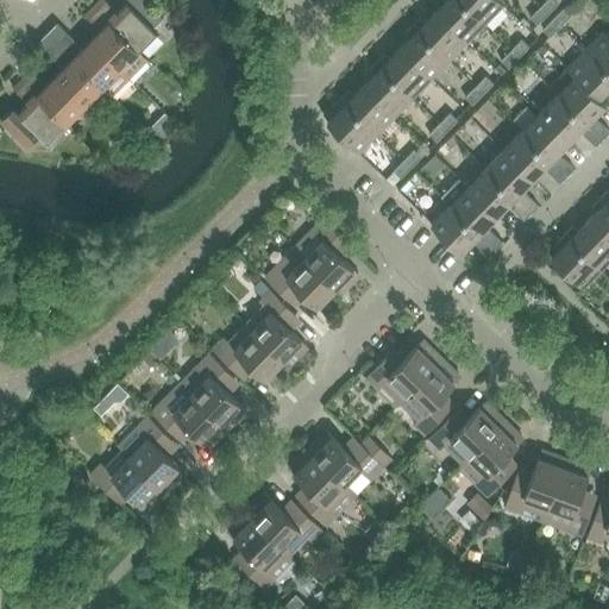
[(105,0),(99,0),(93,6),(139,50),(157,31),(152,27),(163,17),(144,0),(124,0),(127,2),(118,12),(105,0)]
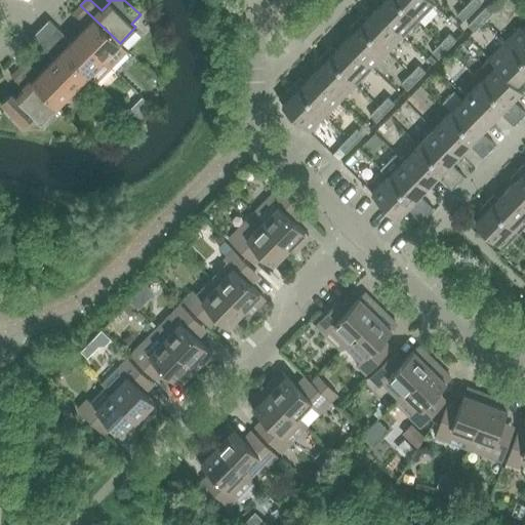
[(384,0),(385,0),(375,9),(402,36),(418,21),(397,0),(384,0)]
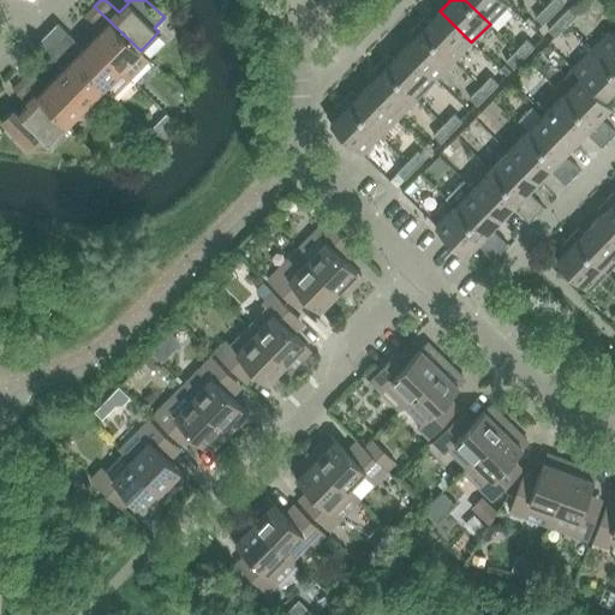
[(465,0),(490,24),(508,5),(503,0),(465,0)]
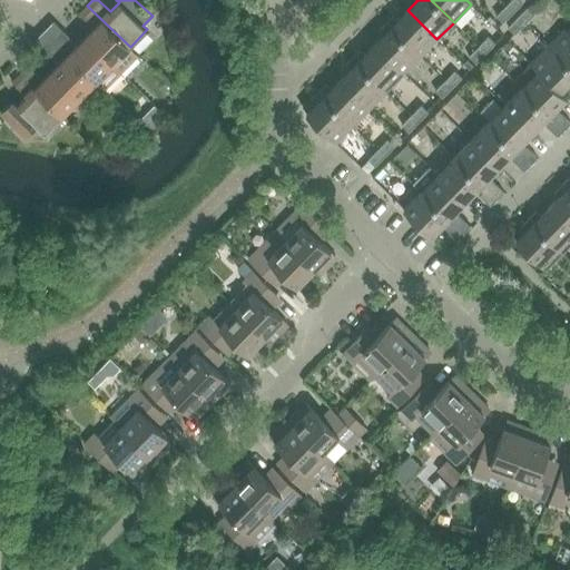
[(511,0),(505,6),(513,12),(522,2),(520,0),(511,0)]
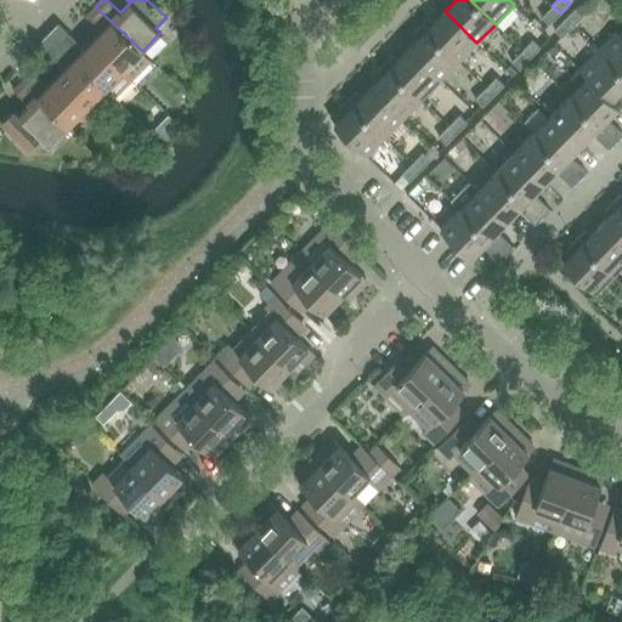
[(142,51),(95,6),(86,15),(102,30),(92,40),(133,79),(151,60),(142,51)]
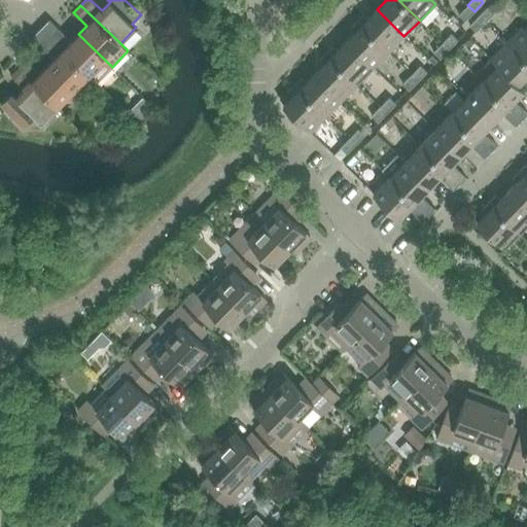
[(475,11),(467,5),(458,14),(465,21),(475,11)]
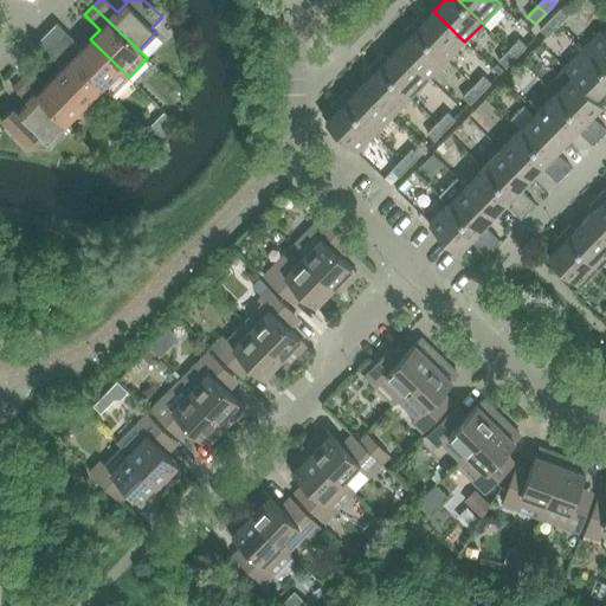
[(561,7),(550,18),(558,26),(568,14),(561,7)]
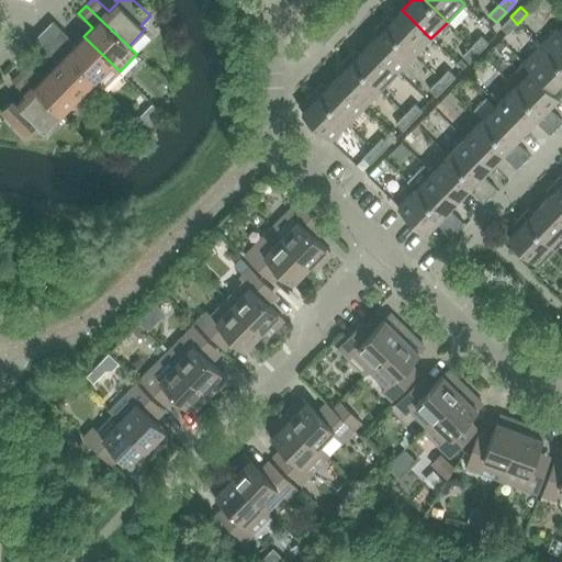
[(381,22),(414,55),(430,38),(402,10),(392,20),(388,15),(381,22)]
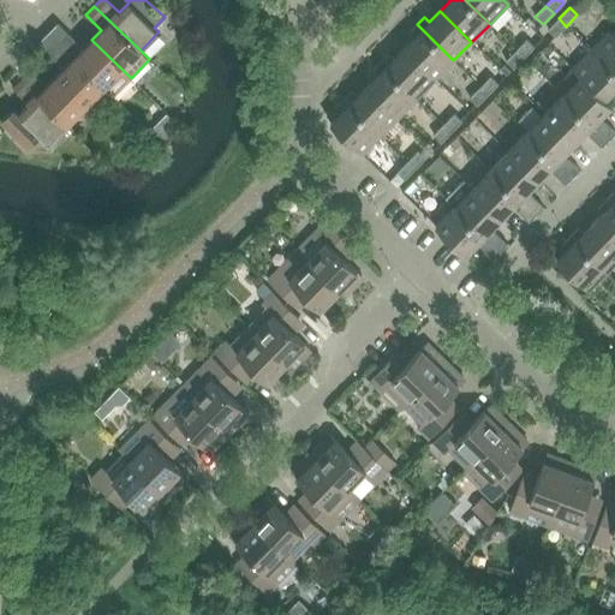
[(566,27),(559,18),(548,29),(555,37),(566,27)]
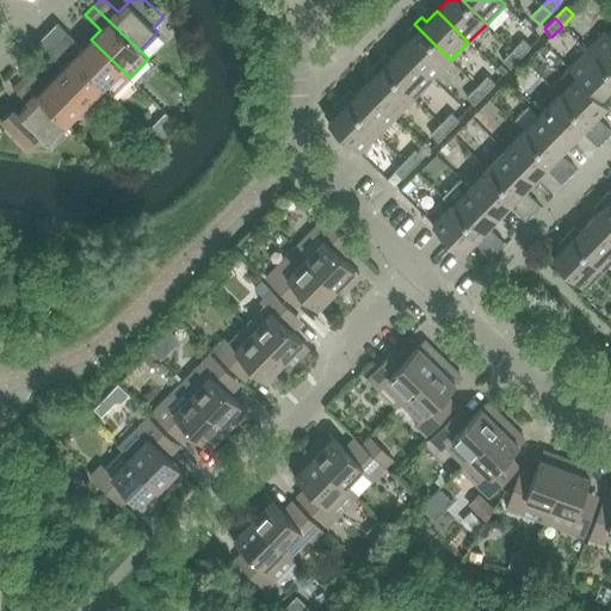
[(74,39),(57,23),(48,32),(103,87),(112,96),(130,78),(91,39),(81,49),(73,41),(74,39)]
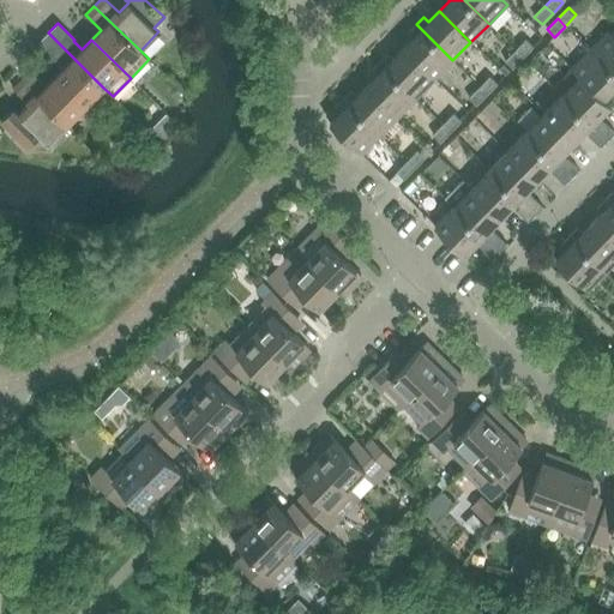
[(413,37),(403,48),(434,79),(452,60),(416,24),(408,32),(413,37)]
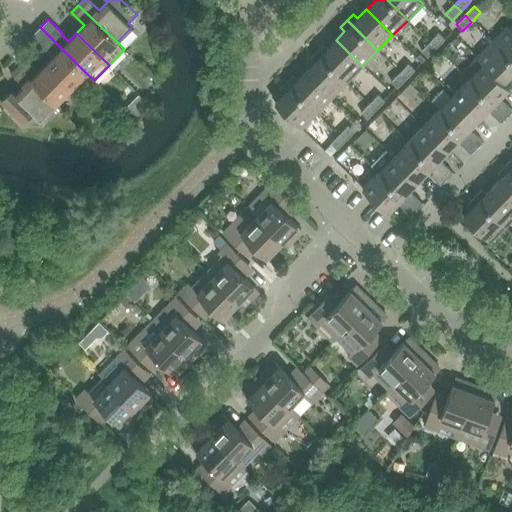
[(511,30),(507,25),(491,41),(511,61),(511,30)]
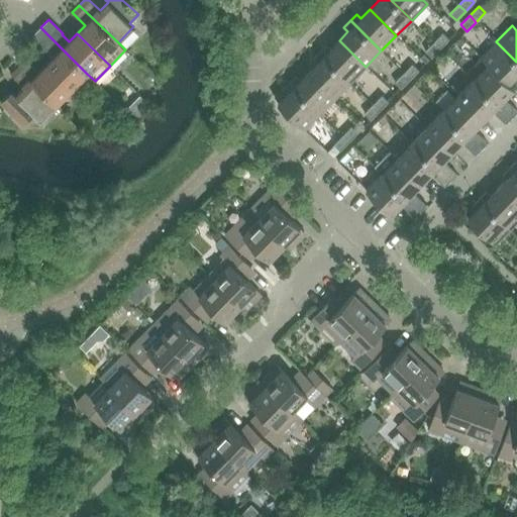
[(443,32),(449,38),(456,32),(449,26),(443,32)]
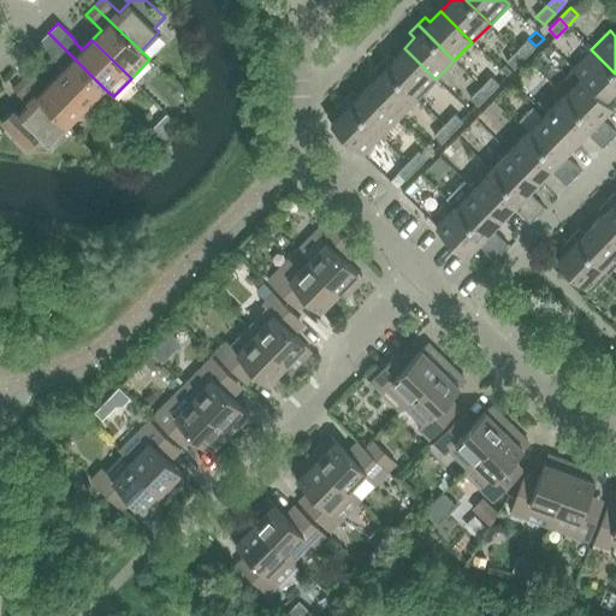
[(104,88),(48,33),(39,42),(55,59),(57,58),(65,67),(55,77),(86,106),(104,88)]
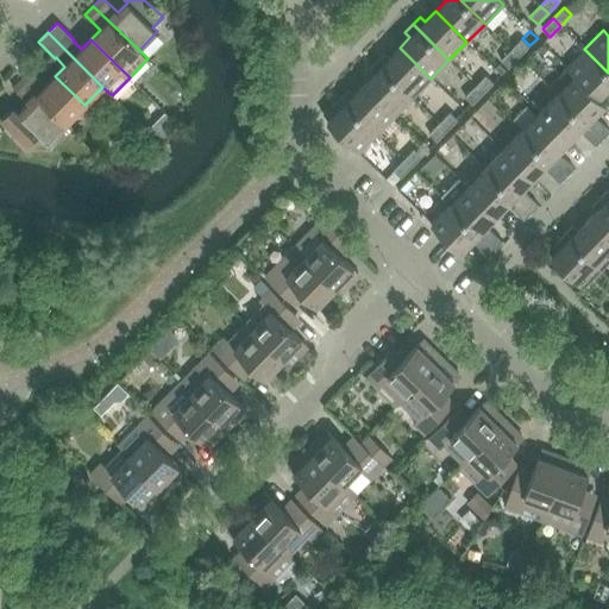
[(376,61),(413,96),(431,79),(400,48),(389,58),(384,54),(376,61)]
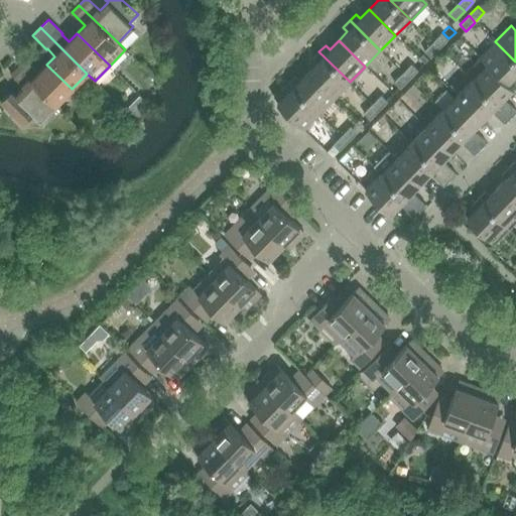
[(487,65),(497,74),(507,83),(515,75),(515,61),(495,41),(480,57),(487,65)]
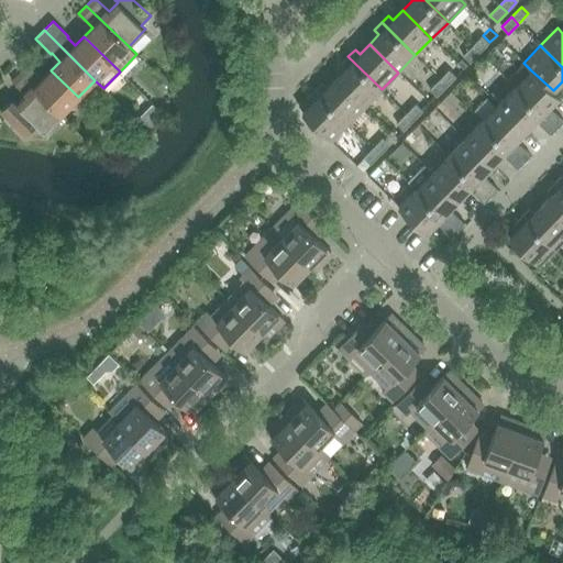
[(456,63),(463,69),(470,62),(463,55),(456,63)]
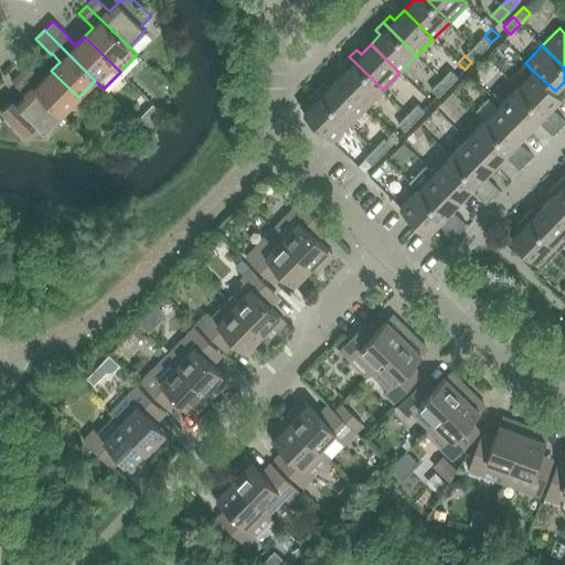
[(383,89),(349,56),(342,64),(347,68),(338,78),(366,107),(383,89)]
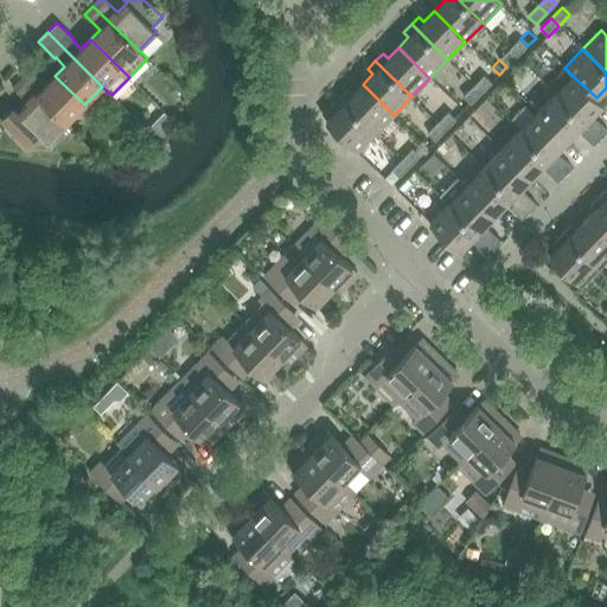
[(499,75),(492,68),(484,75),(492,82),(499,75)]
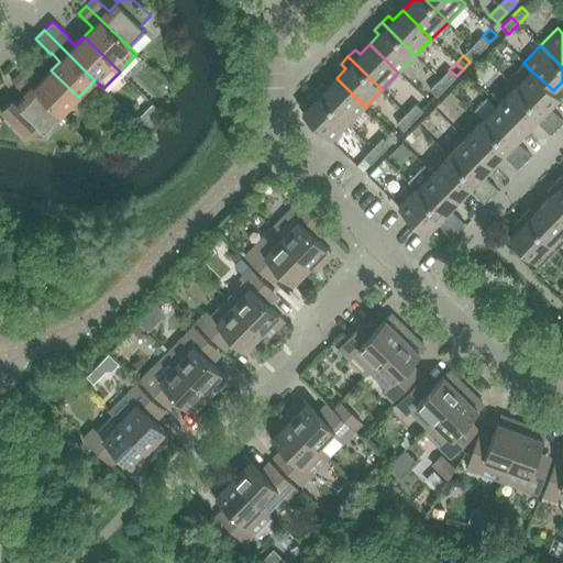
[(28,65),(20,73),(62,114),(78,97),(51,70),(42,79),(28,65)]
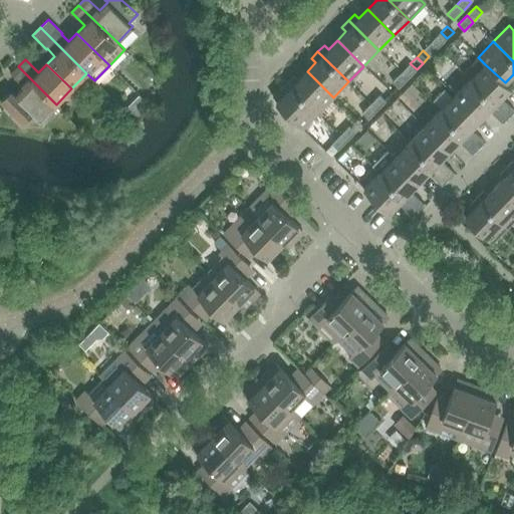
[(470,79),(509,116),(513,111),(513,109),(501,97),(511,87),(505,82),(495,73),(485,64),(470,79)]
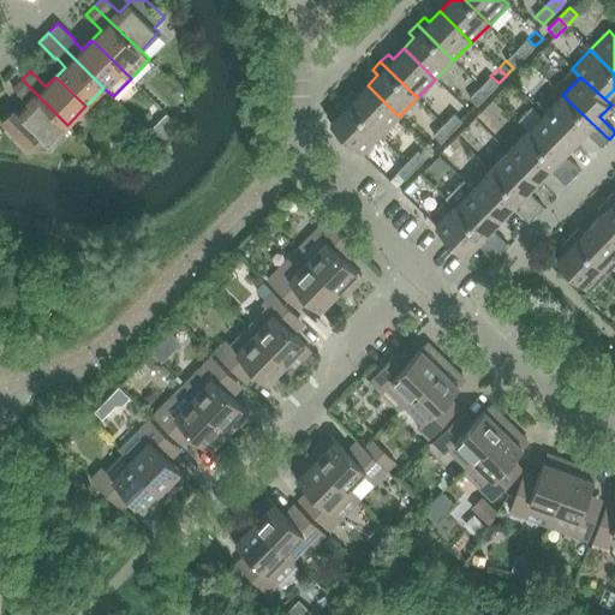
[(67,125),(22,79),(13,89),(29,103),(19,113),(15,108),(0,123),(28,149),(41,136),(48,144),(67,125)]
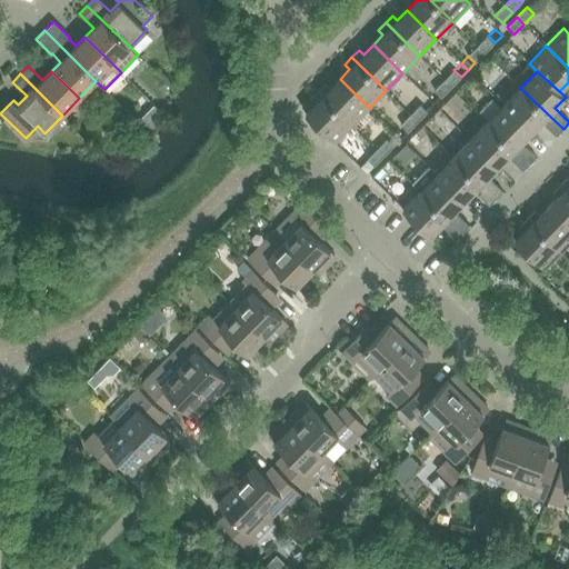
[(326,83),(318,91),(352,125),(369,108),(340,79),(330,89),(326,83)]
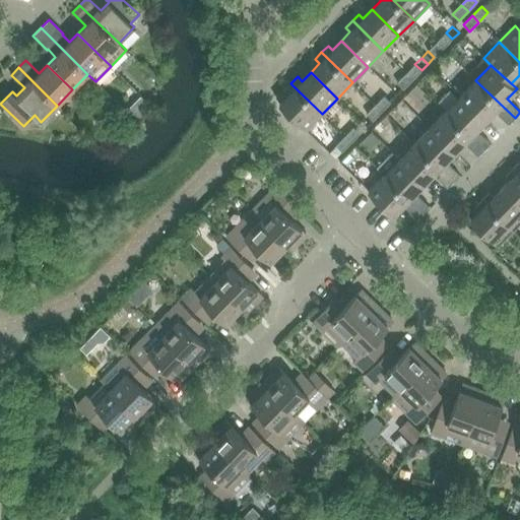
[(460,95),(485,121),(495,111),(509,125),(515,118),(475,80),(460,95)]
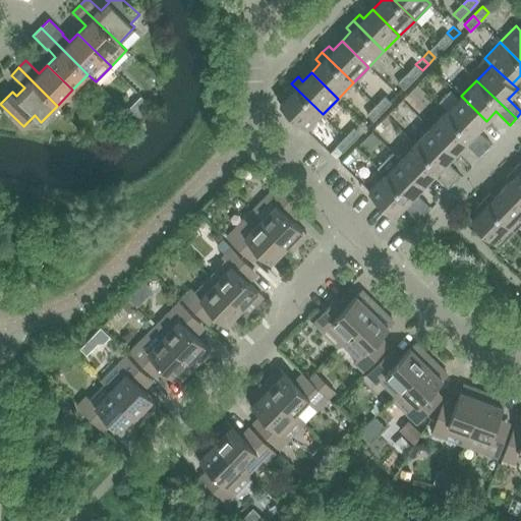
[(392,90),(398,96),(404,89),(398,82),(392,90)]
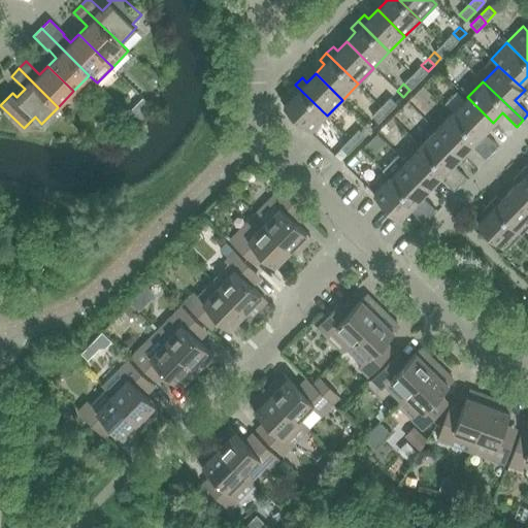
[(327,116),(295,85),(289,92),(293,96),(284,105),(310,132),(327,116)]
